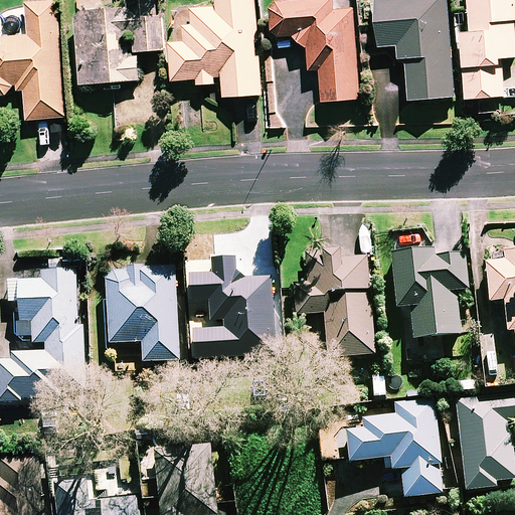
[(0,38),(0,98),(9,98),(17,87),(19,87),(20,93),(29,93),(29,121),(66,118),(57,0),(29,3),(31,36),(0,38)]
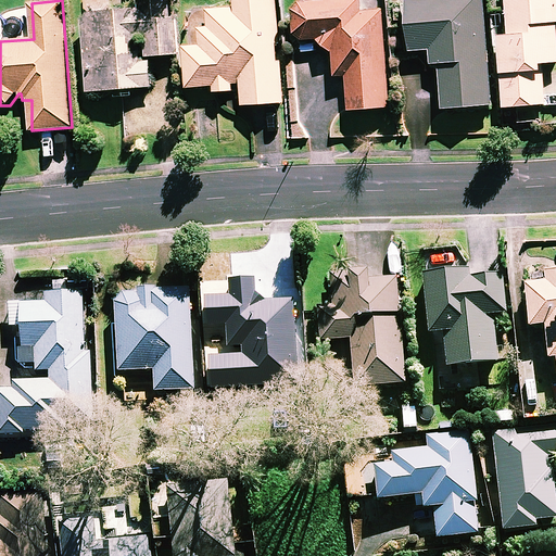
[(176,54),(172,0),(141,0),(142,9),(85,13),(91,92),(153,87),(151,57),(176,54)]
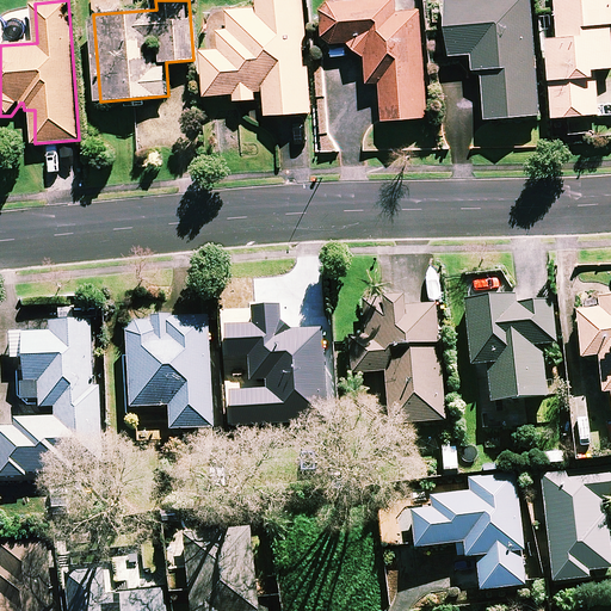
[(310,113),(302,0),(275,0),(259,1),(260,8),(230,11),(232,30),(222,31),(223,50),(205,51),(209,97),(238,94),(238,102),(255,100),(254,93),(267,92),(269,117),(310,113)]
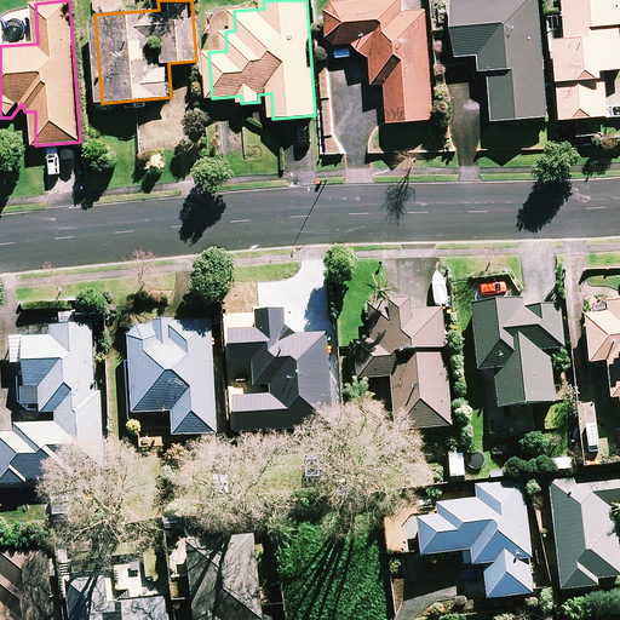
[(405,12),(402,0),(385,0),(331,4),(333,45),(355,44),(373,59),(375,85),(389,84),(391,124),(435,120),(428,11),(405,12)]
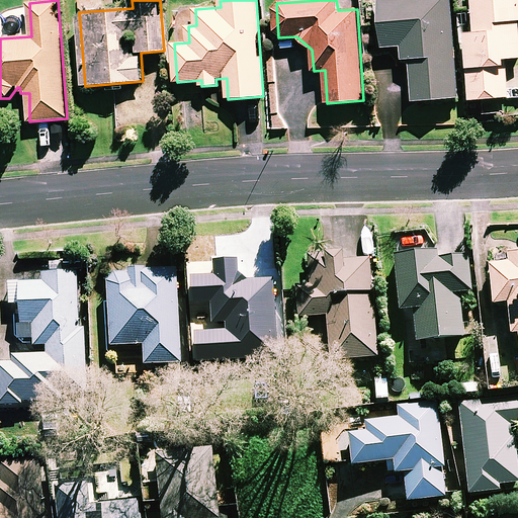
[(457,99),(451,0),(381,0),(384,48),(403,47),(404,60),(413,60),(415,101),(457,99)]
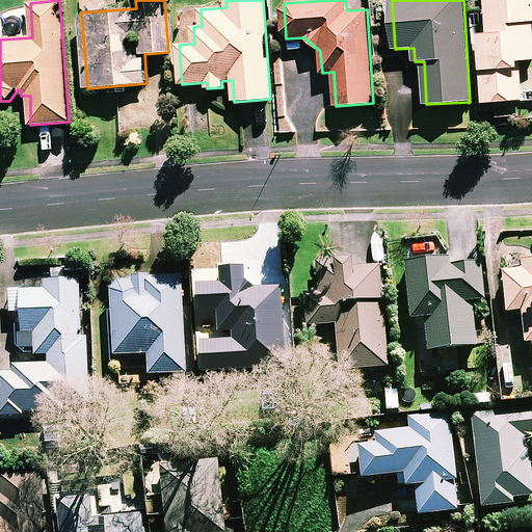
[(531,0),(486,0),(488,34),(479,34),(484,103),(524,101),(521,61),(531,60),(531,0)]
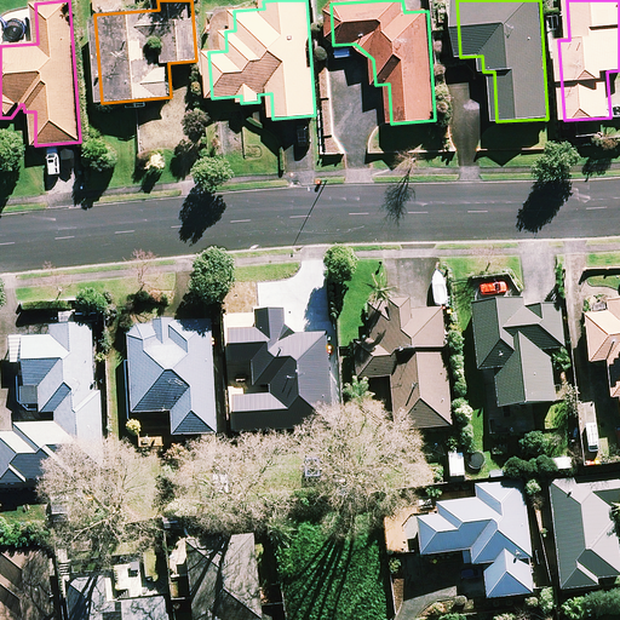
[(524,313),(523,303),(475,308),(482,373),(498,371),(501,412),(557,405),(551,352),(567,350),(561,308),(524,313)]
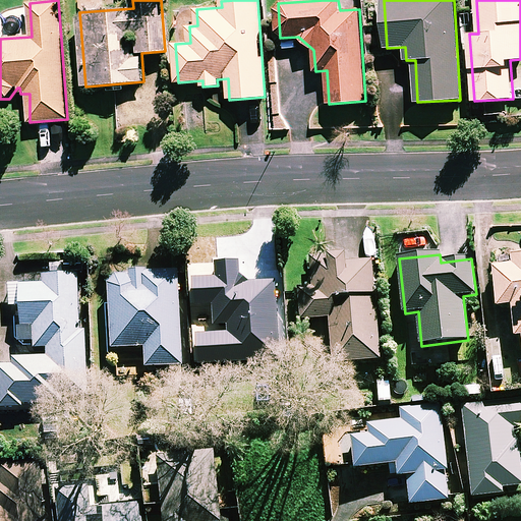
[(520,254),(511,256),(520,320),(520,254)]
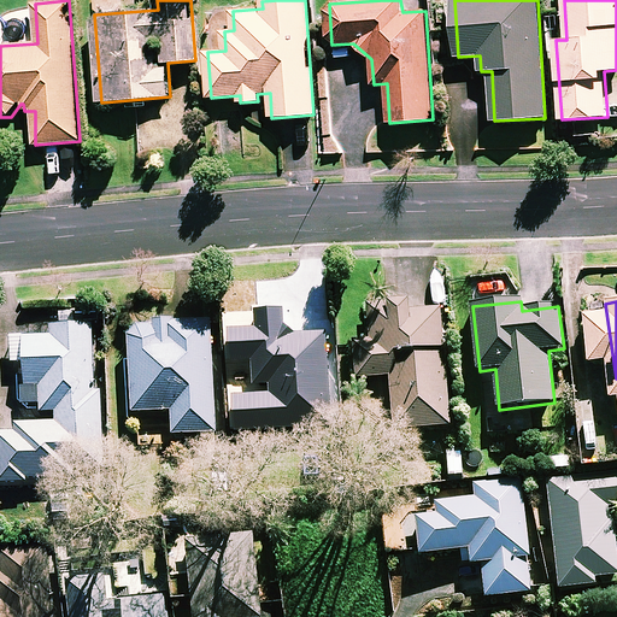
[(450,427),(442,306),(369,311),(371,342),(356,342),(357,380),(392,377),(395,430),(450,427)]
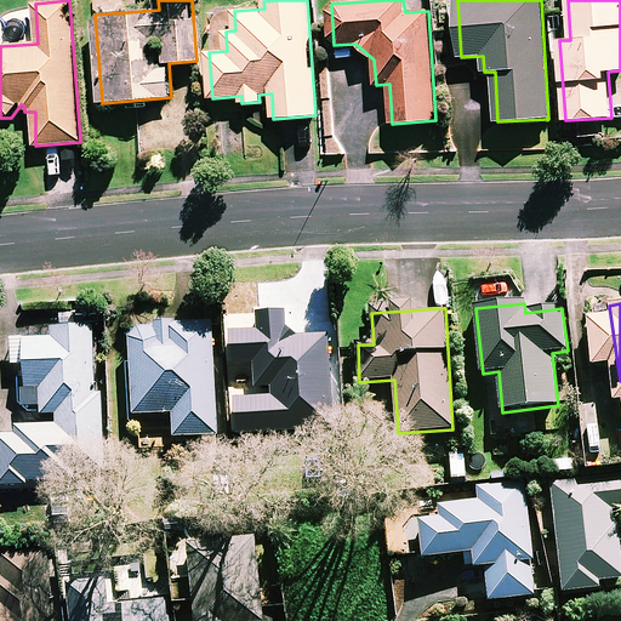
[(240,341),(243,385),(257,383),(257,389),(273,388),(275,432),(335,428),(329,336),(288,339),(285,311),(252,313),(254,340),(240,341)]
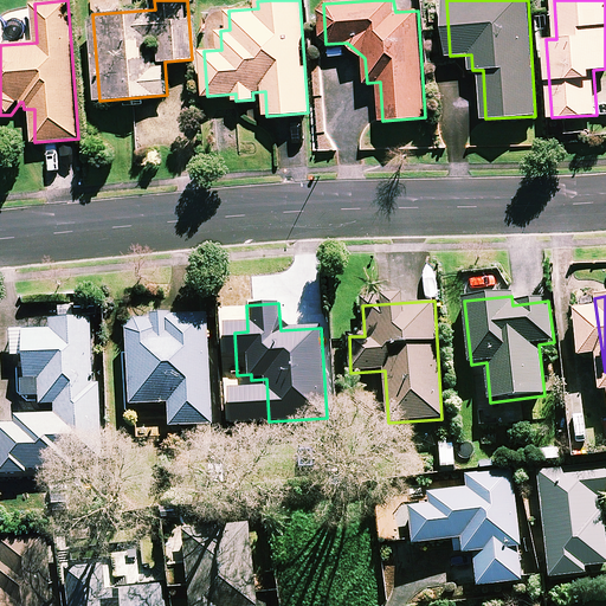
[(207,316),(136,320),(129,334),(130,354),(133,407),(169,405),(171,429),(213,426),(207,316)]
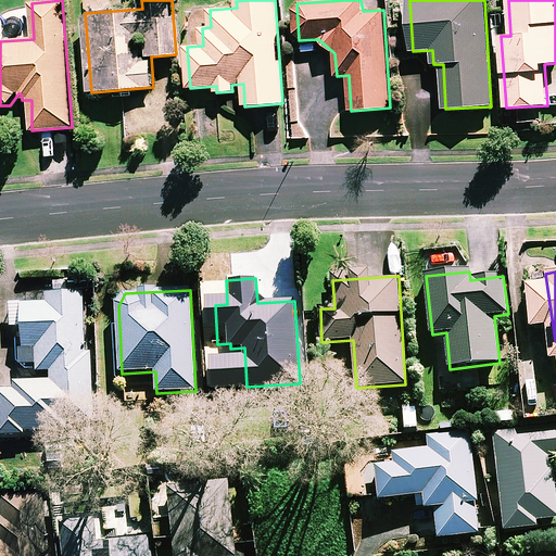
[(50,304),(23,305),(17,305),(19,369),(37,369),(37,373),(52,371),(53,415),(92,414),(91,353),(85,353),(84,291),(49,292),(50,304)]
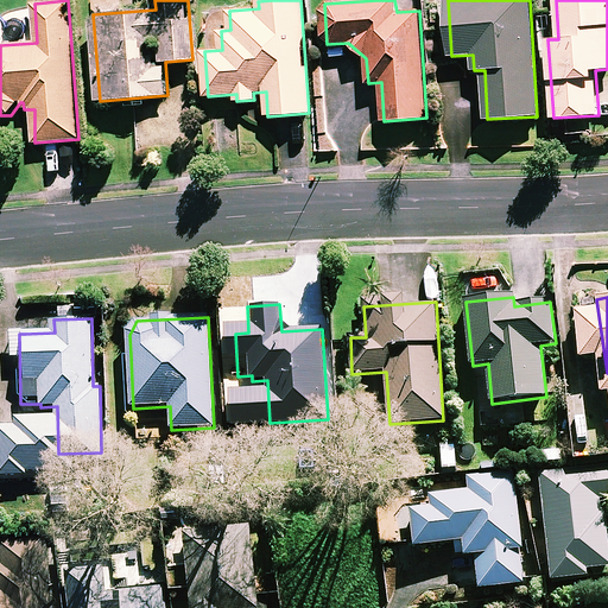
[(607,467),(542,475),(553,582),(590,578),(589,571),(607,569),(607,544),(607,538),(603,501),(607,500),(607,467)]
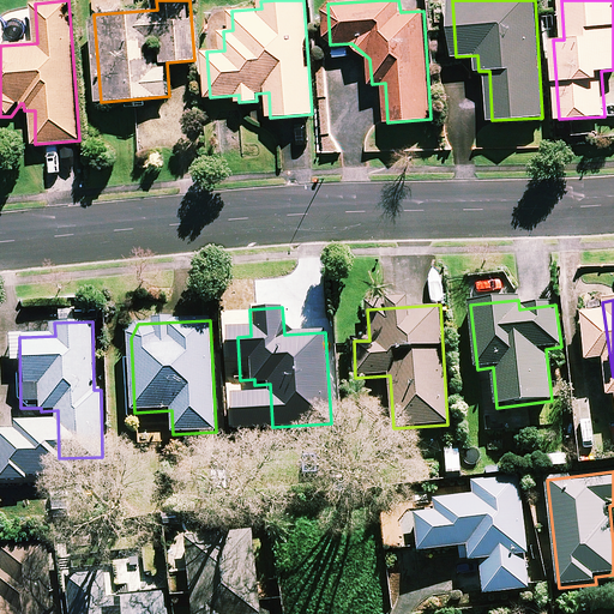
[(521,479),(473,482),(474,493),(428,497),(432,549),(465,548),(467,561),(482,560),(483,595),(528,591),(521,479)]
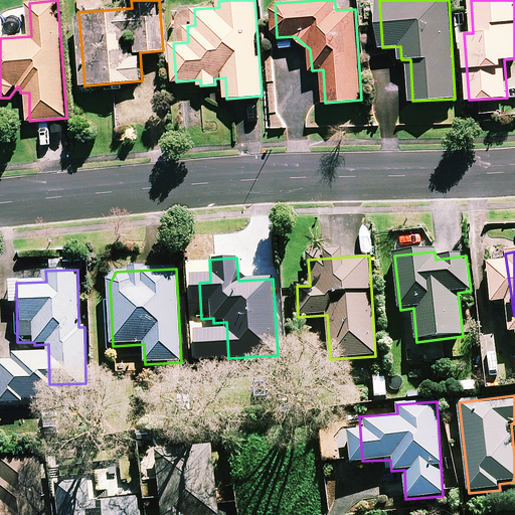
[(47,514),(43,456),(1,460),(3,482),(0,481),(0,514),(47,514)]
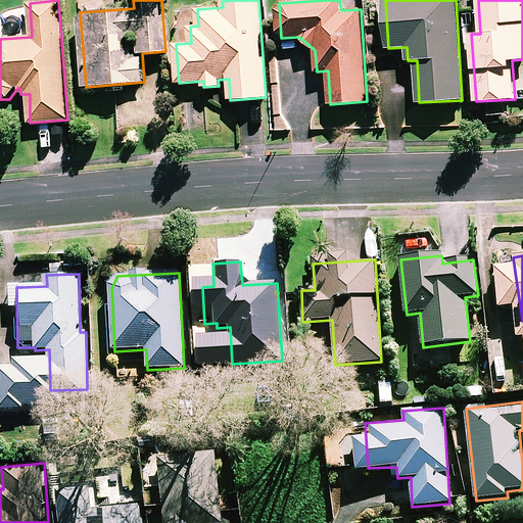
[(223,522),(222,471),(165,472),(165,522),(223,522)]
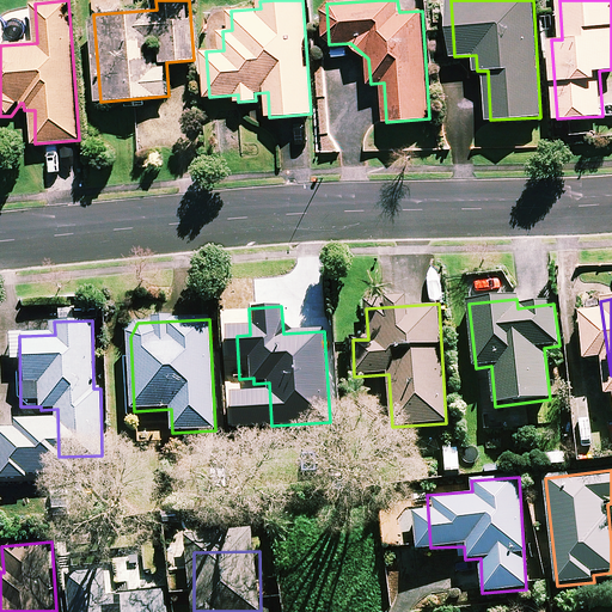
[(166,611),(166,594),(74,600),(74,611),(166,611)]
